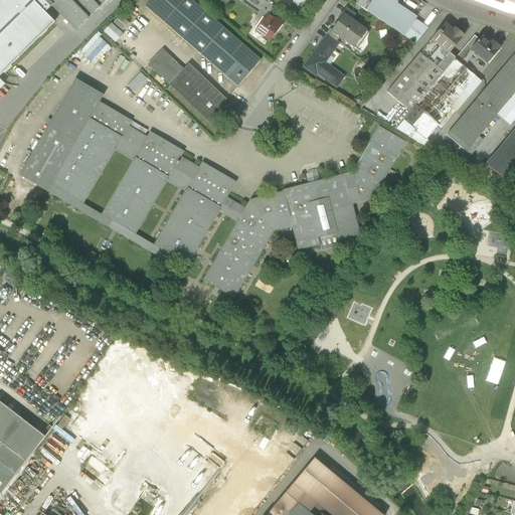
[(32,0),(0,0),(0,78),(2,76),(56,23),(46,13),(48,10),(53,5),(47,0),(33,0),(32,0)]
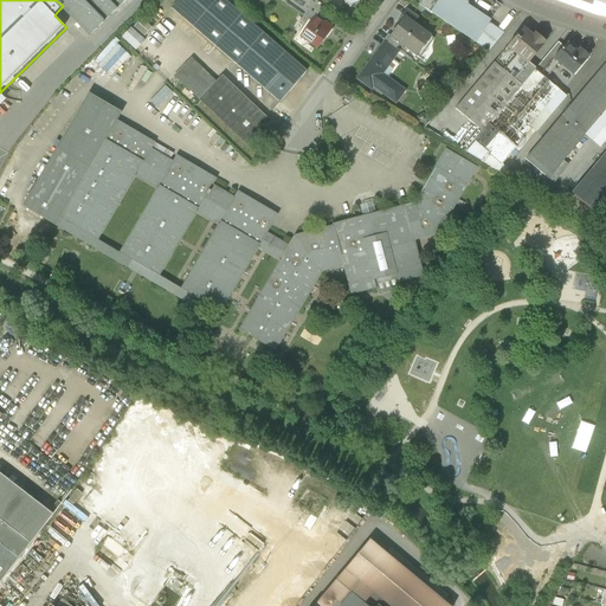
[(56,0),(91,37),(128,0),(56,0)]
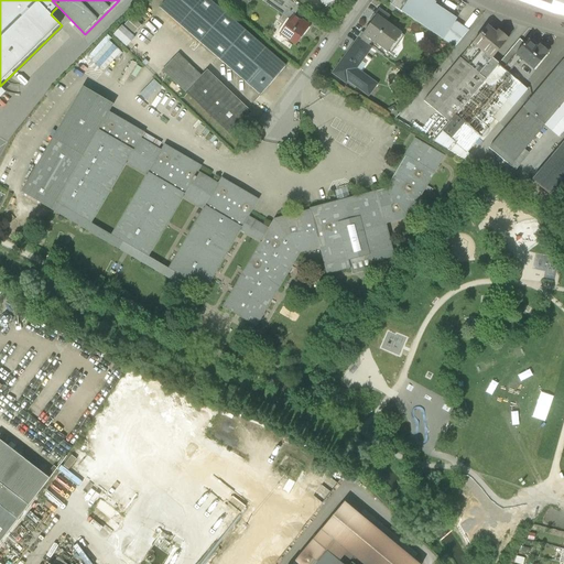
[(207,0),(165,0),(158,10),(259,97),(284,66),(207,0)]
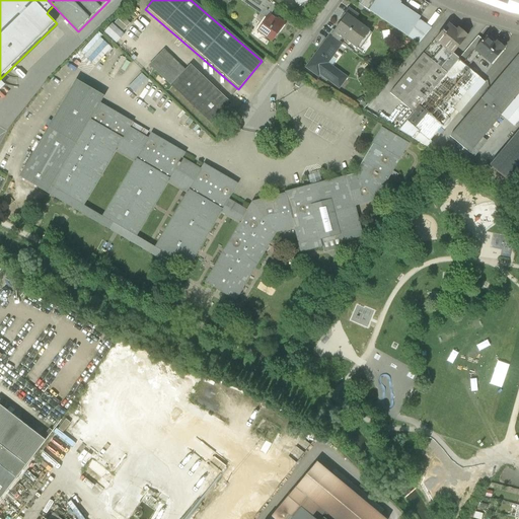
[(239,0),(266,19),(275,7),(264,0),(239,0)]
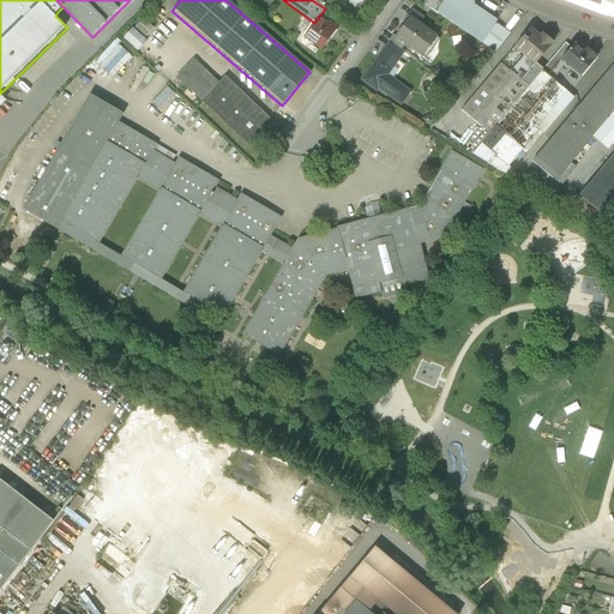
[(482,43),(495,24),(497,22),(464,0),(428,0),(426,5),(482,43)]
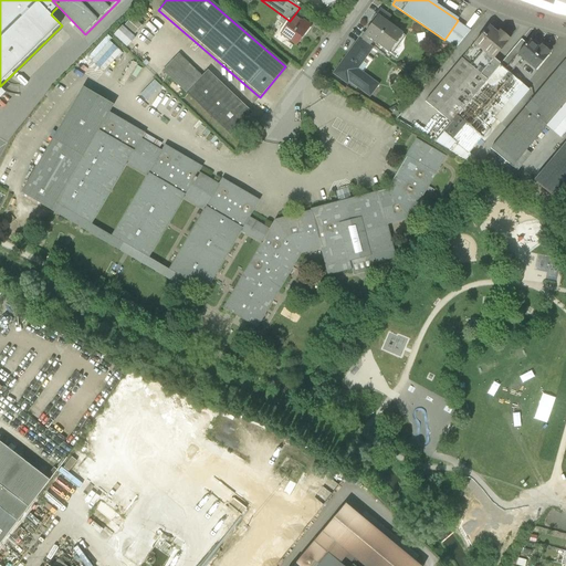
[(565,0),(514,0),(555,16),(565,17),(565,0)]
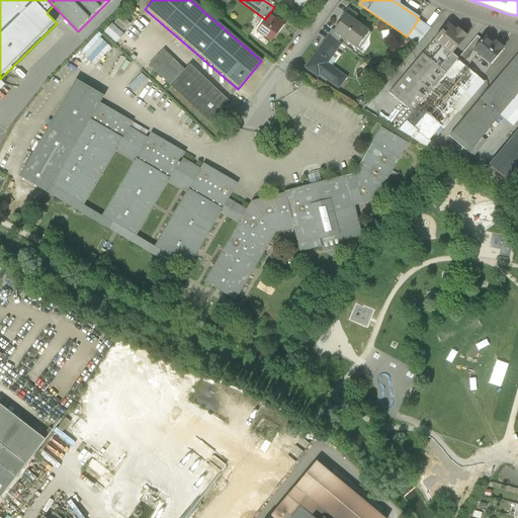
[(122,15),(116,21),(125,29),(132,23),(122,15)]
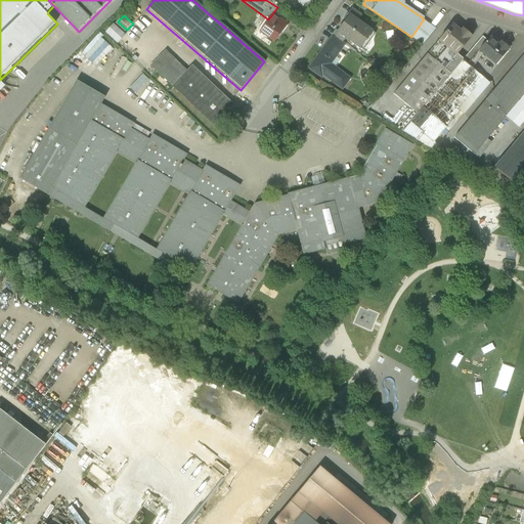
[(350,15),(337,33),(345,38),(359,49),(373,33),(350,15)]
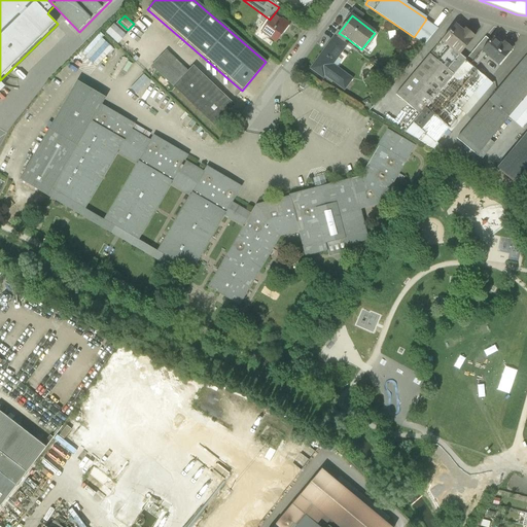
[(261,34),(276,44),(289,26),(282,21),(281,22),(274,16),(261,34)]
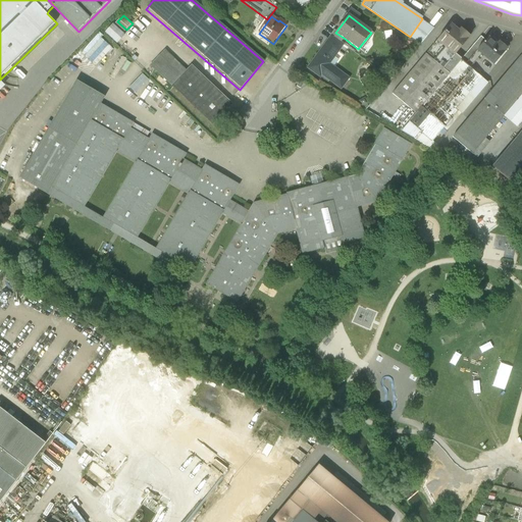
[(421,20),(410,37),(420,44),(433,29),(421,20)]
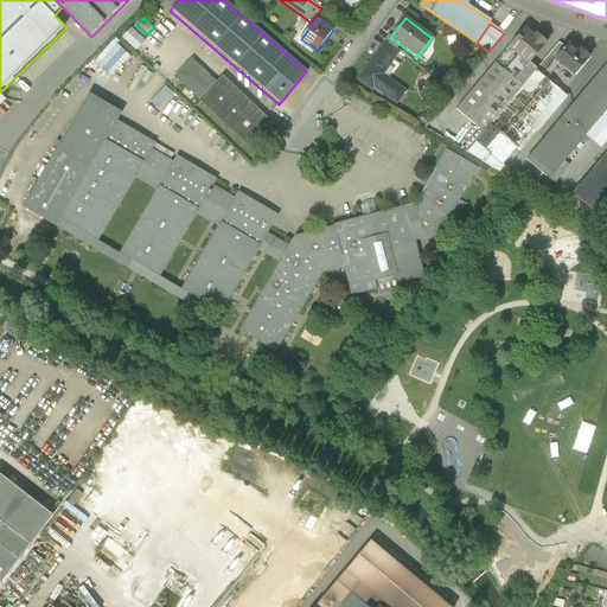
[(509,49),(528,64),(545,42),(536,34),(534,37),(524,30),(509,49)]
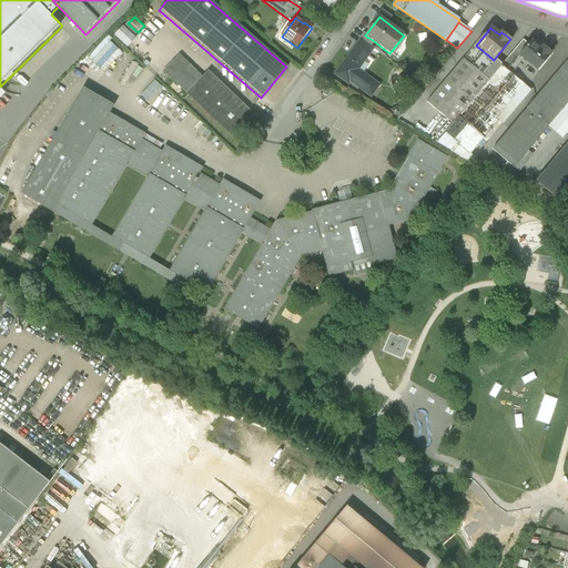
[(369,48),(374,41),(365,36),(363,34),(359,40),(369,48)]
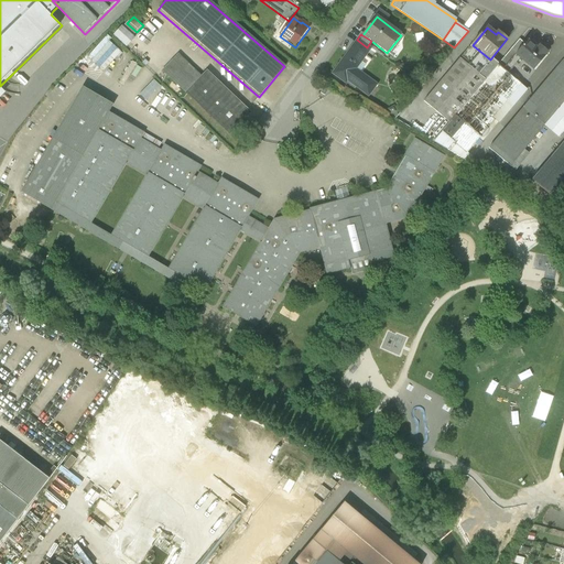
[(370,50),(367,47),(357,40),(331,74),(345,84),(347,80),(368,96),(376,85),(356,69),(370,50)]
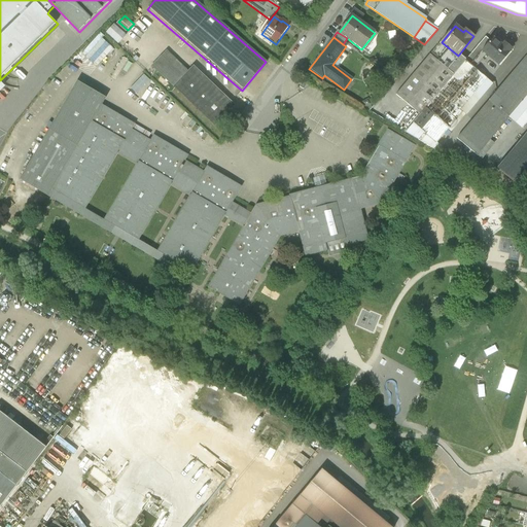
[(486,37),(465,61),(469,65),(481,53),(490,41),(486,37)]
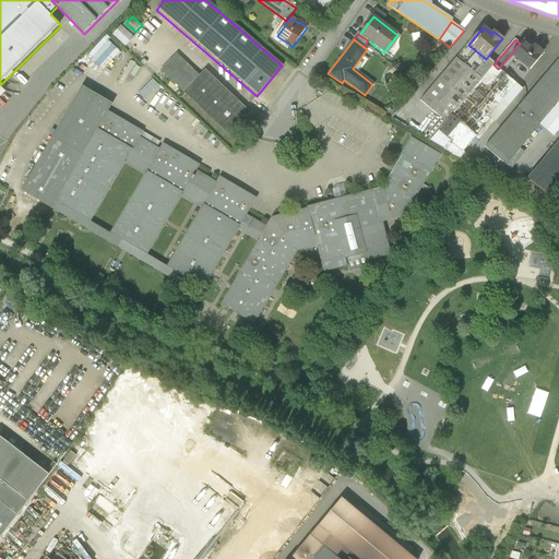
[(520,44),(510,56),(527,71),(543,52),(535,46),(532,49),(522,40),(520,44)]
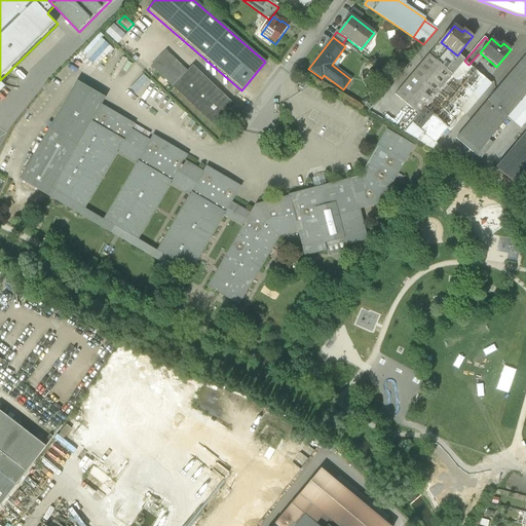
[(150,66),(213,127),(233,107),(192,67),(187,72),(165,50),(150,66)]
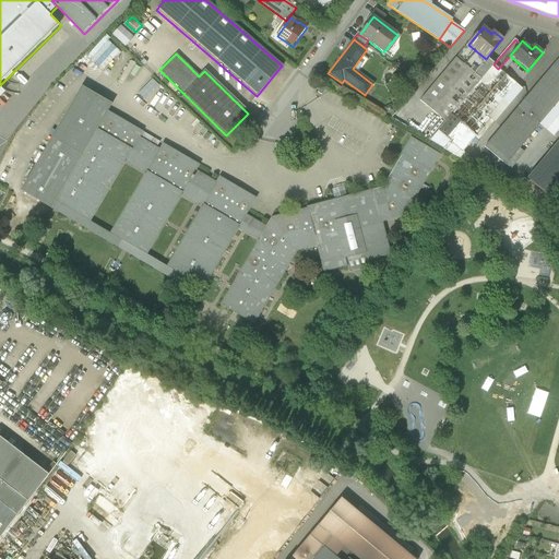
[(494,64),(487,59),(474,74),(455,59),(420,100),(445,121),(494,64)]
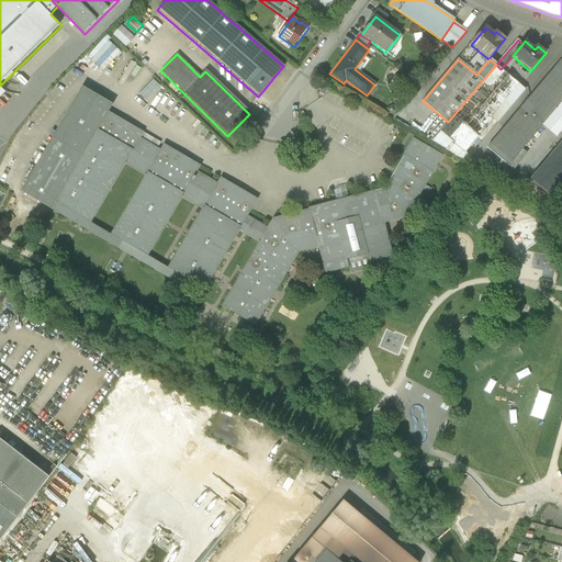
[(561,59),(487,149),(508,167),(542,126),(555,138),(561,131),(561,59)]
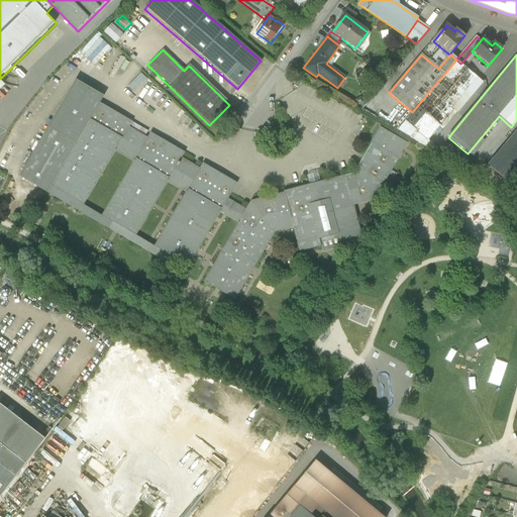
[(456,60),(412,112),(396,130),(410,138),(415,131),(427,141),(439,127),(442,130),(483,83),(460,64),(456,60)]
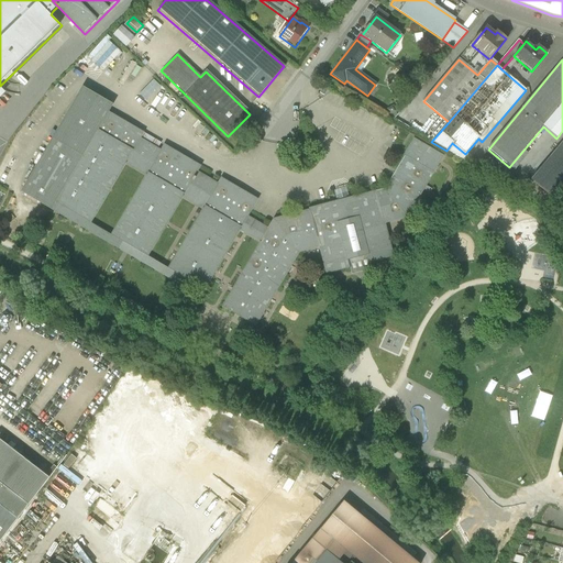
[(147,99),(162,85),(155,78),(141,92),(147,99)]
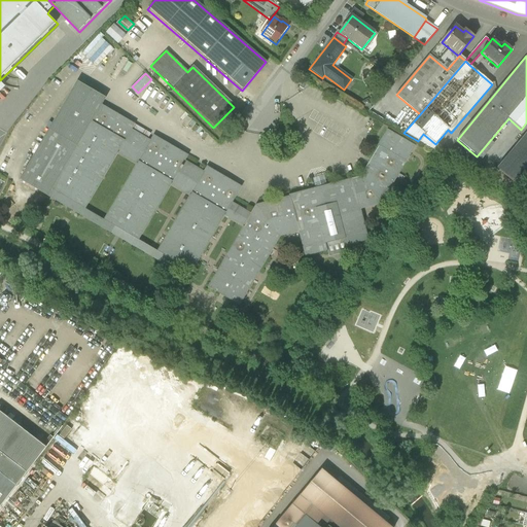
[(289,198),(255,206),(250,214),(232,203),(241,187),(206,168),(203,173),(184,162),(187,156),(152,136),(149,141),(131,130),(134,125),(101,105),(104,99),(76,82),(19,180),(176,272),(179,266),(190,273),(223,216),(243,227),(207,288),(239,307),(279,238),(299,233),(305,257),(327,251),(328,257),(347,253),(346,247),(369,241),(360,209),(381,204),(415,146),(387,130),(360,178),(289,196),(289,198)]
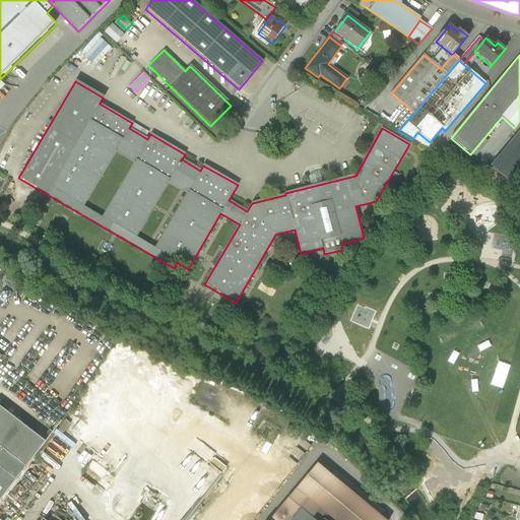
[(519,132),(491,168),(510,184),(519,171),(519,132)]
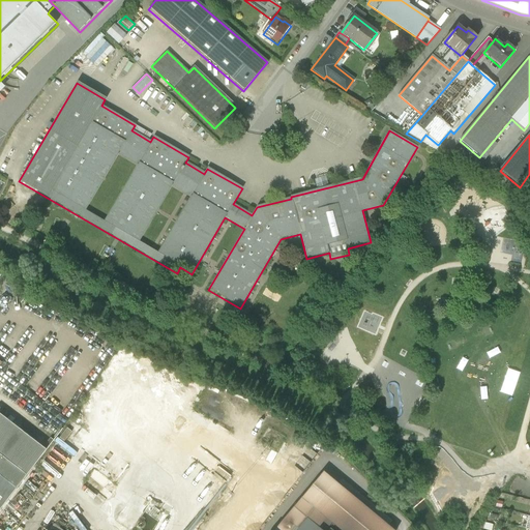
[(128,369),(131,371),(139,360),(136,358),(128,369)]
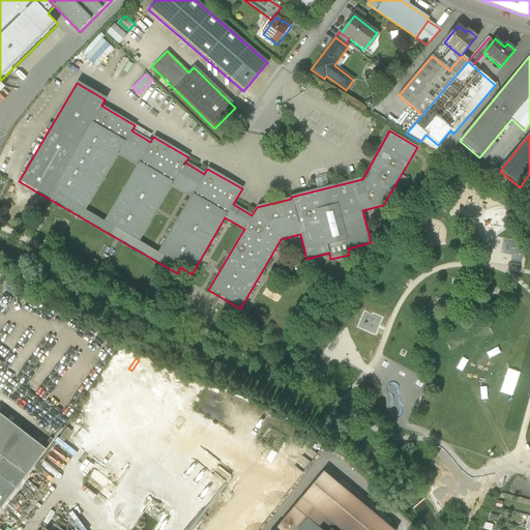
[(102,405),(112,391),(99,383),(90,396),(102,405)]
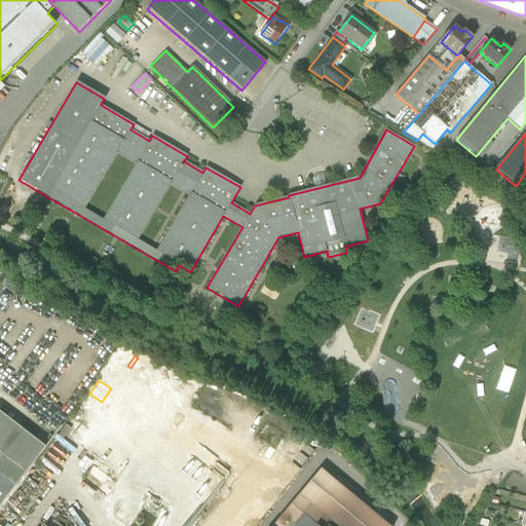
[(96,409),(84,402),(76,413),(91,422),(98,413),(95,411),(96,409)]
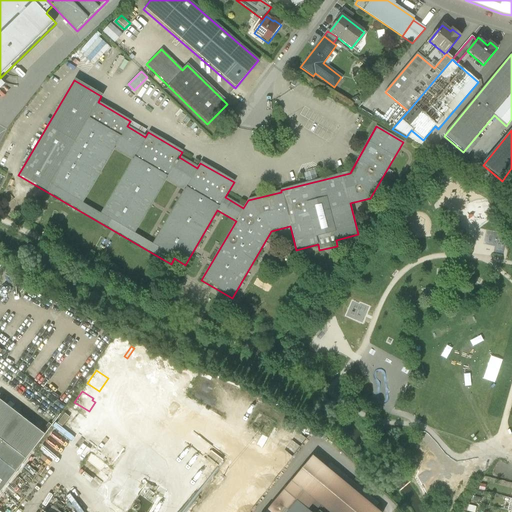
[(0,495),(45,438),(0,402),(0,495)]
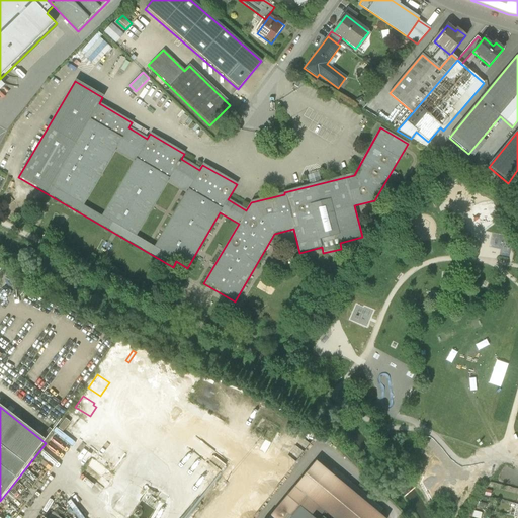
[(95,455),(100,459),(118,438),(114,435),(95,455)]
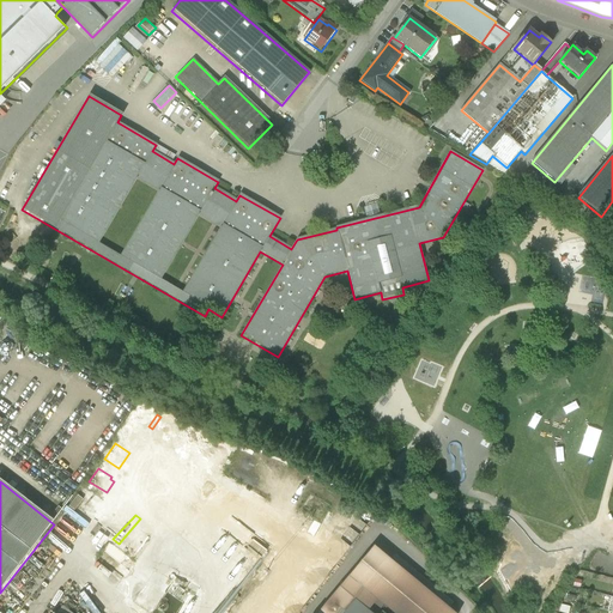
[(374,546),(317,612),(371,612),(368,611),(377,599),(394,612),(454,612),(449,608),(392,560),(374,546)]
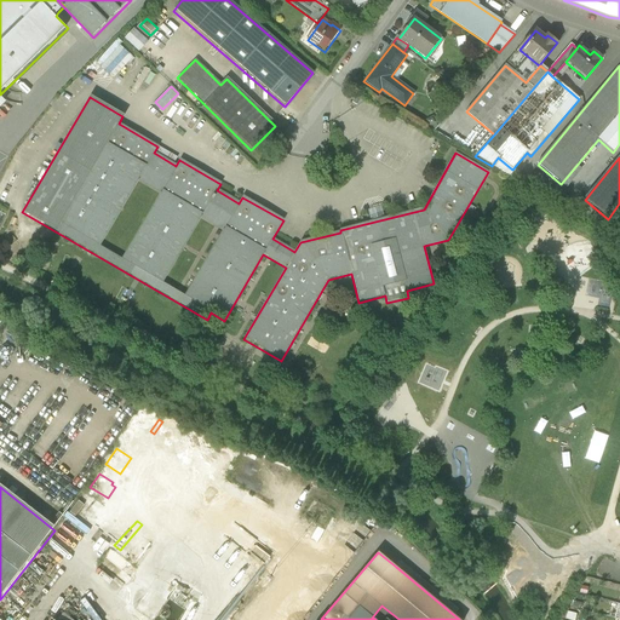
[(396,567),(454,615),(458,610),(400,561),(396,567)]
